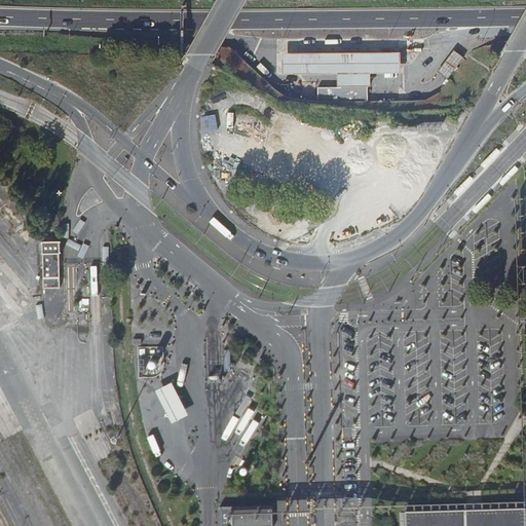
[(437,72),(447,80),(463,58),(454,49),(437,72)]
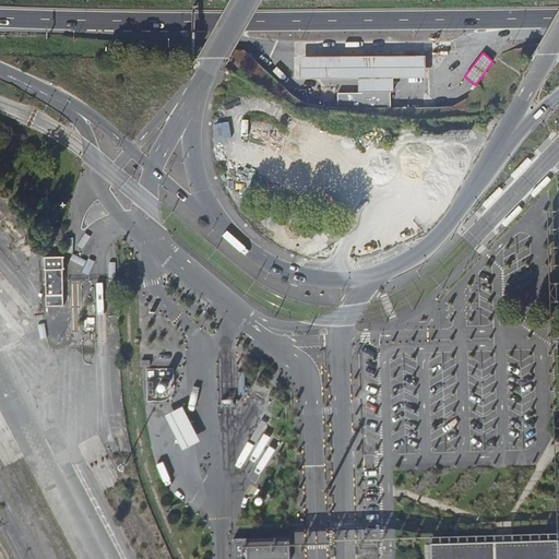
[(359,78),(359,92),(363,92),(391,92),(394,92),(394,78),(426,78),(426,56),(300,56),(300,79),(359,78)]
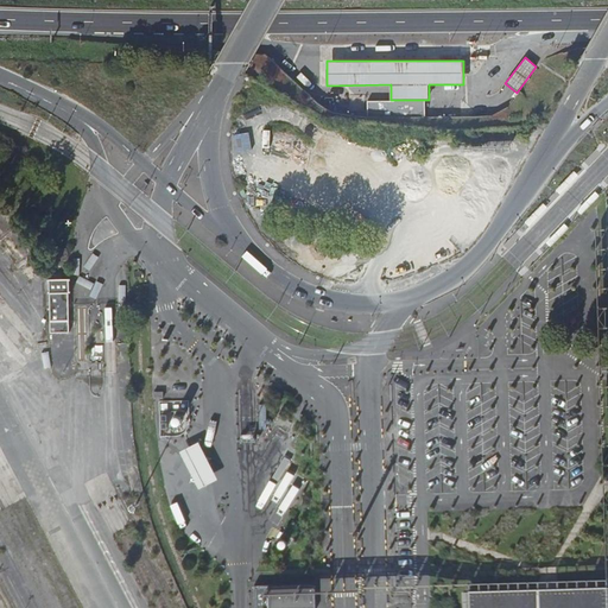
[(425,116),(425,100),(394,100),(394,101),(367,101),(367,116),(425,116)]
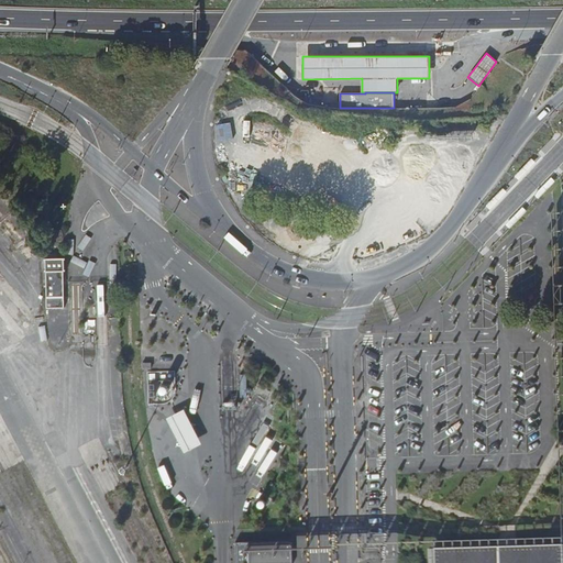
[(515,176),(518,180),(536,162),(531,158),(515,176)]
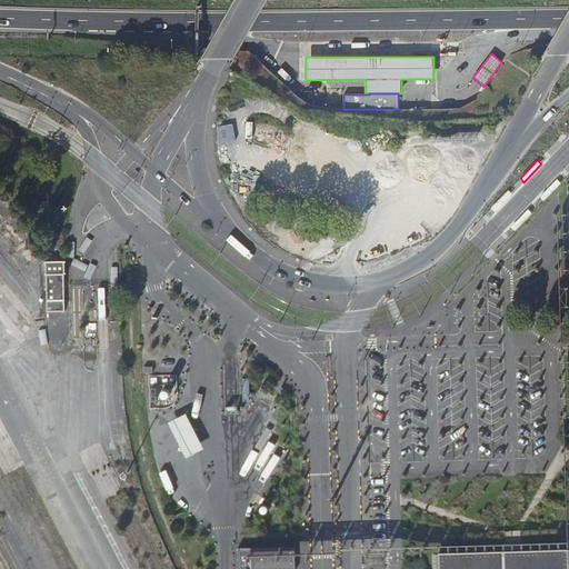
[(557,178),(539,196),(543,200),(560,182),(557,178)]
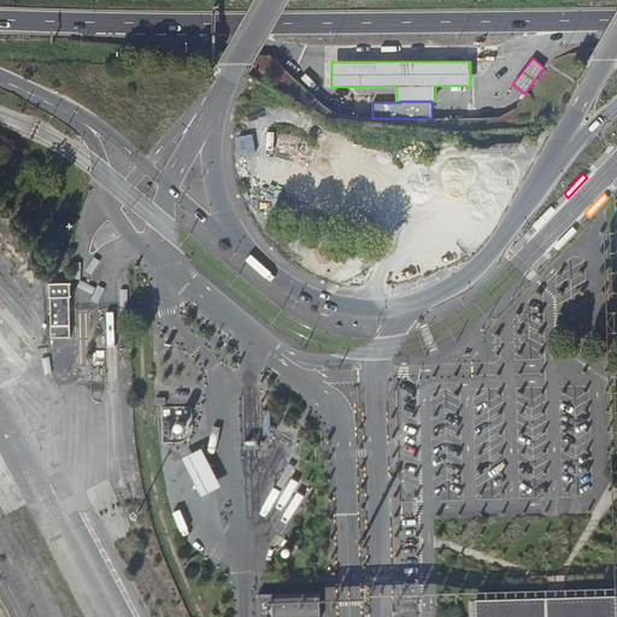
[(533,225),(536,229),(556,210),(551,205),(533,225)]
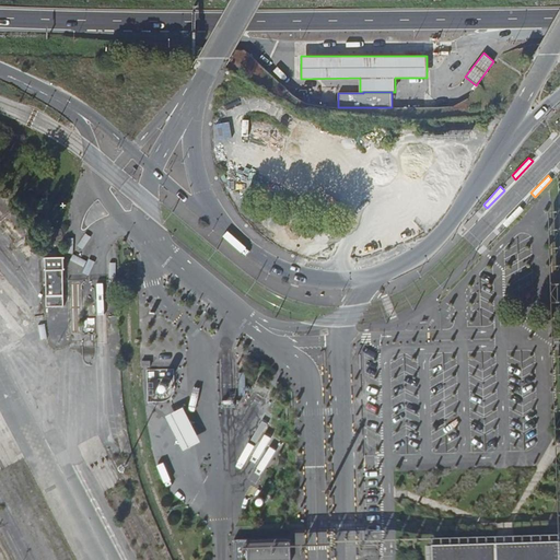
[(520,206),(502,223),(506,226),(524,209),(520,206)]
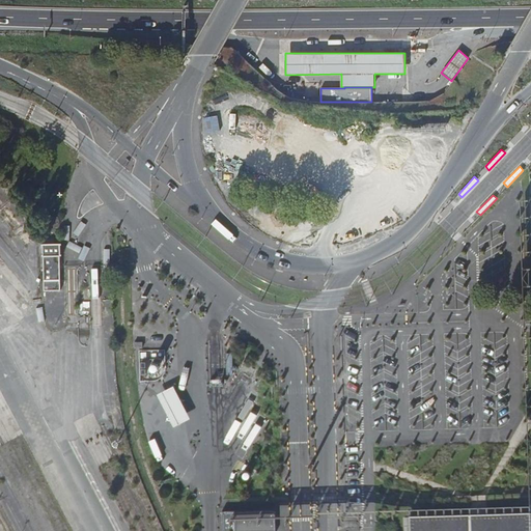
[(61,243),(42,244),(42,246),(44,246),(44,255),(42,254),(42,256),(44,256),(44,290),(61,290),(60,256),(62,256),(62,254),(61,254),(60,245),(61,245),(61,243)]
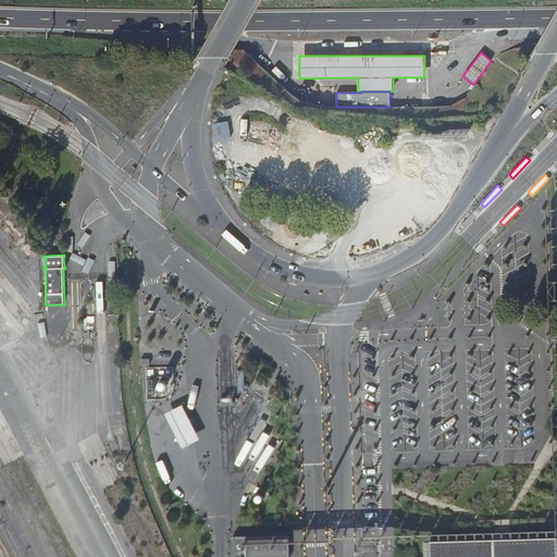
[(96,316),(81,317),(81,333),(96,332),(96,316)]
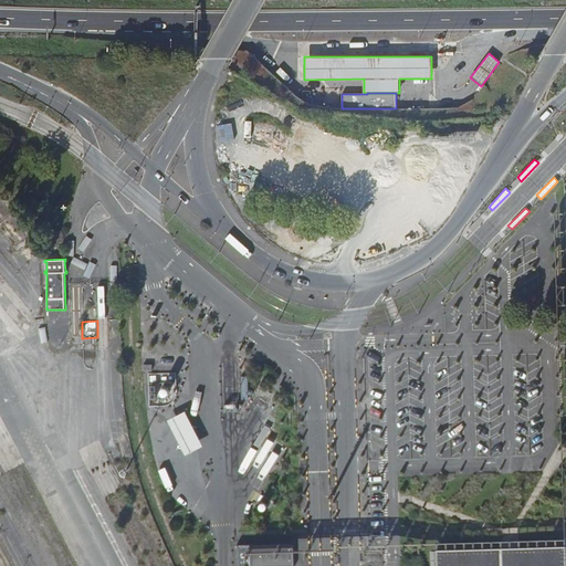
[(150,376),(152,405),(167,405),(166,390),(157,391),(157,375),(150,376)]
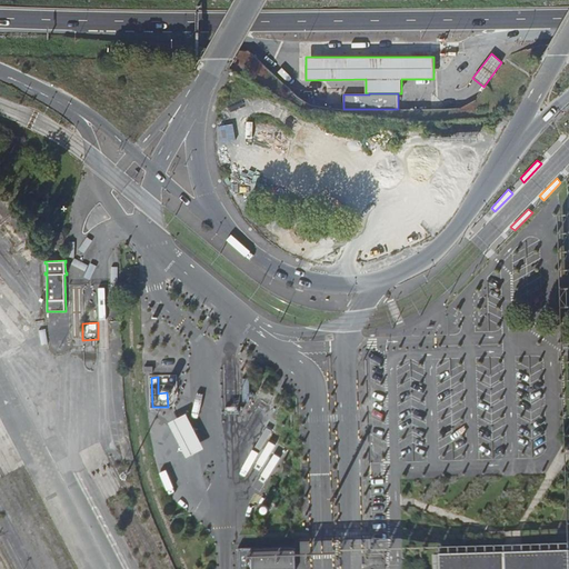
[(186,458),(203,448),(185,413),(167,422),(186,458)]
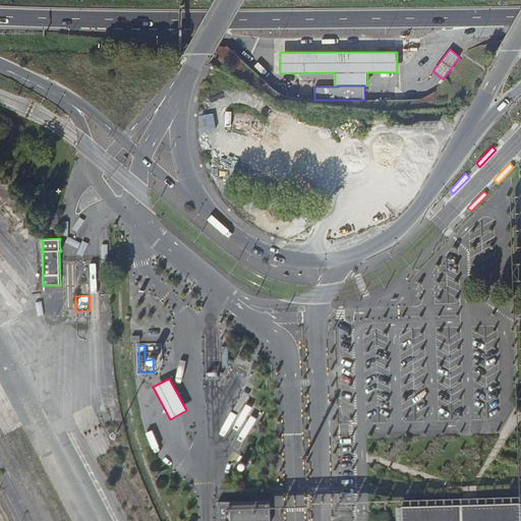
[(270,520),(270,501),(218,503),(218,520),(270,520)]
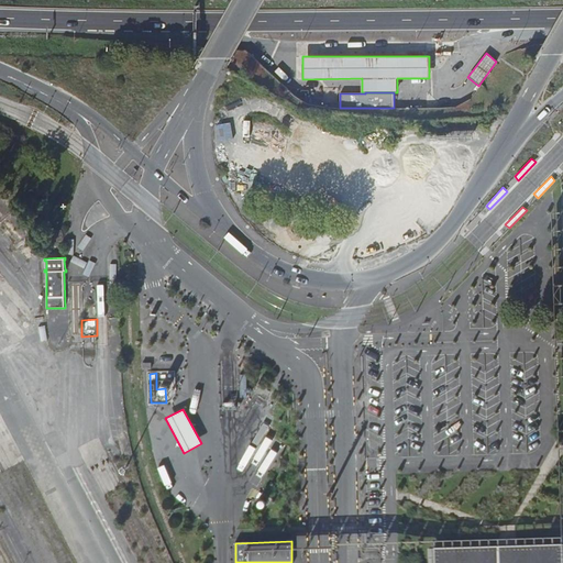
[(562,562),(562,544),(434,550),(434,562),(562,562)]
